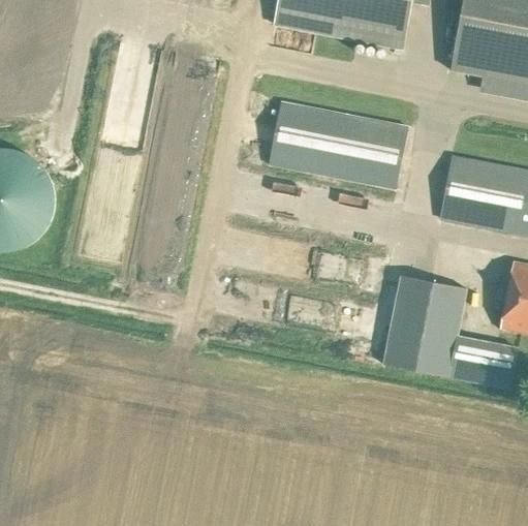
[(278,0),(274,23),(401,47),(410,0),(416,0),(428,2),(428,0),(278,0)]
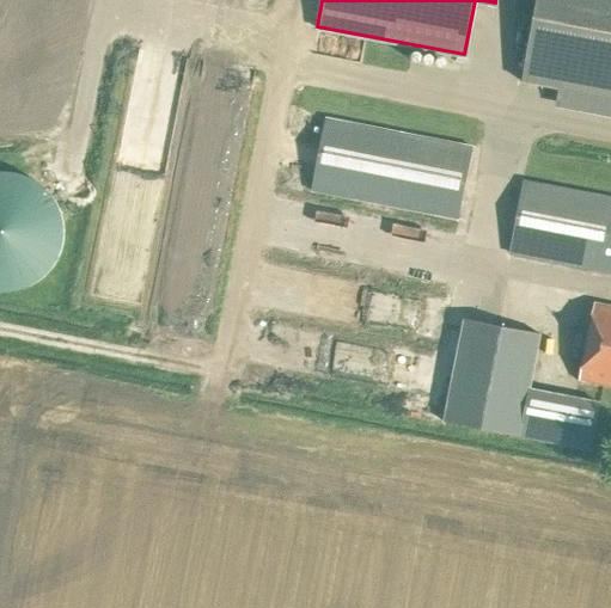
[(535,0),(520,79),(610,96),(610,0),(535,0)]
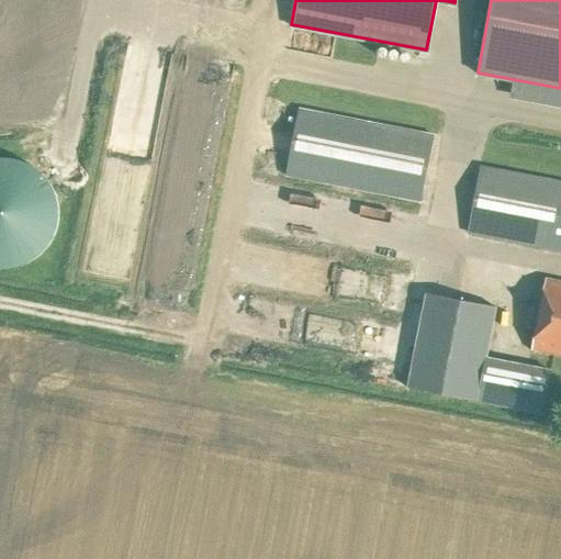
[(419,200),(432,133),(299,107),(285,174),(419,200)]
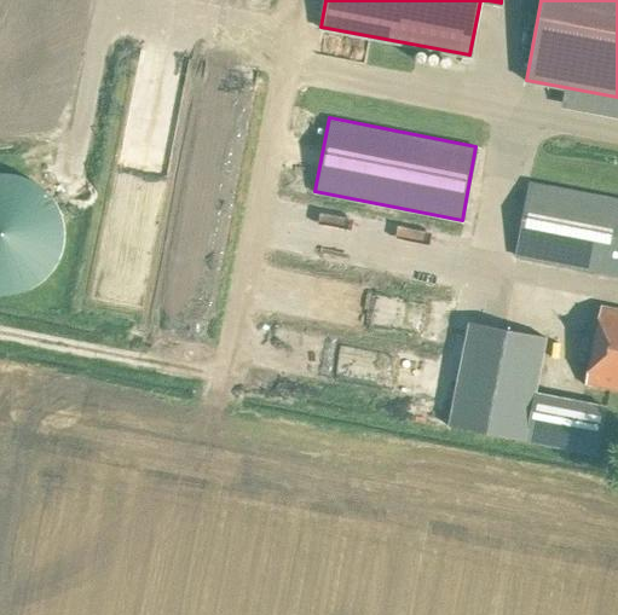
[(0,293),(3,294),(7,293),(12,293),(17,291),(22,290),(27,289),(30,286),(35,284),(39,282),(42,278),(46,274),(50,271),(52,267),(55,264),(57,259),(59,255),(61,250),(62,245),(63,241),(63,236),(64,231),(63,226),(63,221),(62,216),(61,212),(58,208),(56,203),(53,198),(51,195),(47,191),(45,187),(41,185),(36,181),(33,179),(28,177),(24,175),(19,173),(15,173),(10,172),(5,172),(0,172),(0,293)]
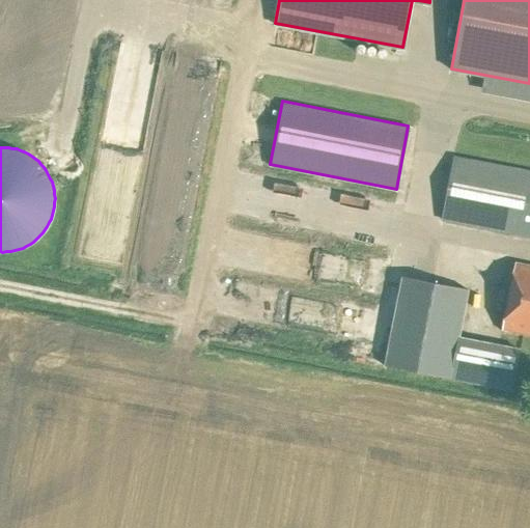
[(439,220),(529,238),(529,170),(452,155),(439,220)]
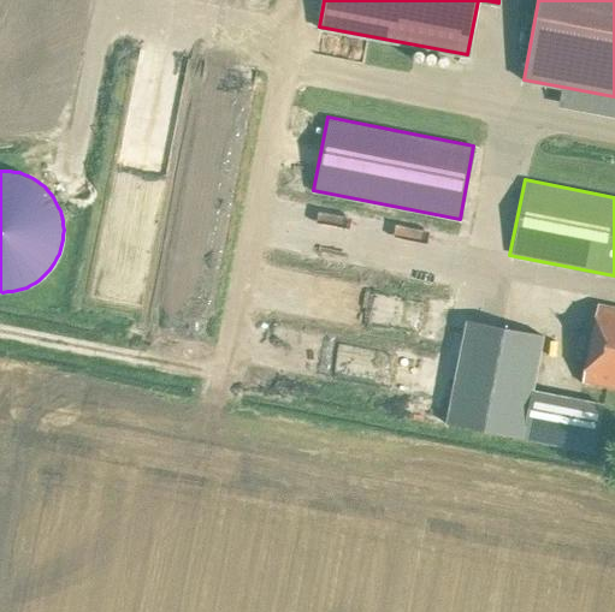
[(614,307),(597,304),(581,380),(614,386),(614,307)]
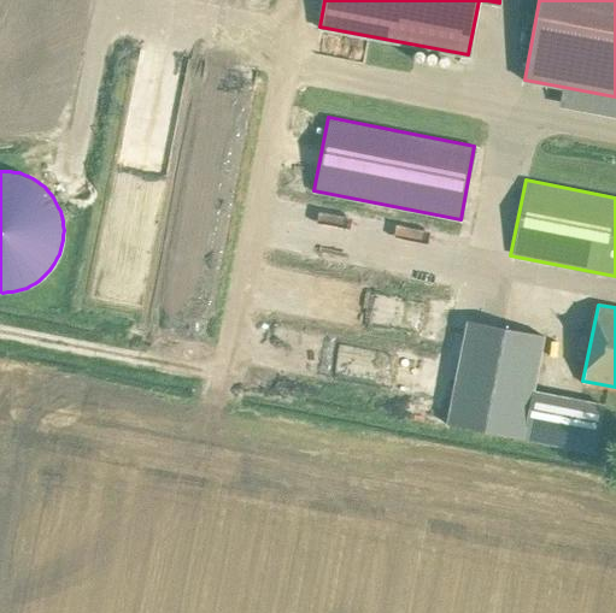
[(465,319),(446,422),(596,451),(604,404),(534,390),(544,335),(465,319)]
